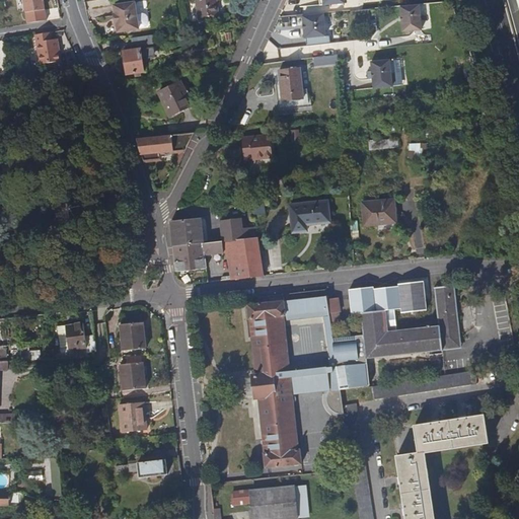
[(22,0),(24,12),(44,9),(42,0),(22,0)]
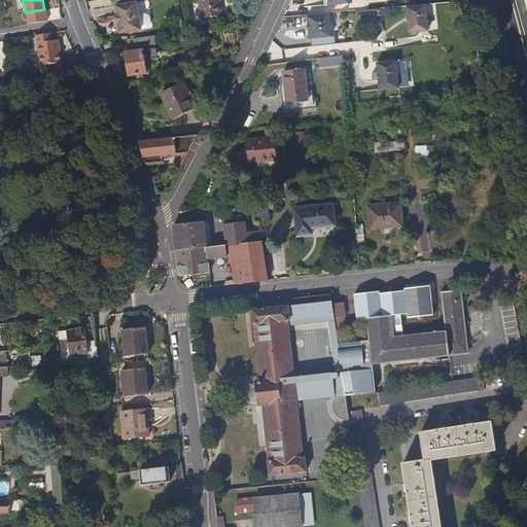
[(139,13),(137,0),(115,3),(116,11),(114,11),(116,23),(118,23),(119,31),(141,28),(141,26),(139,13)]
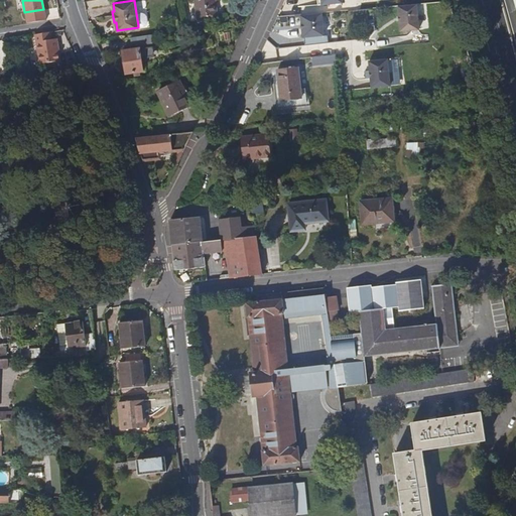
[(196,0),(199,19),(218,16),(215,0),(196,0)]
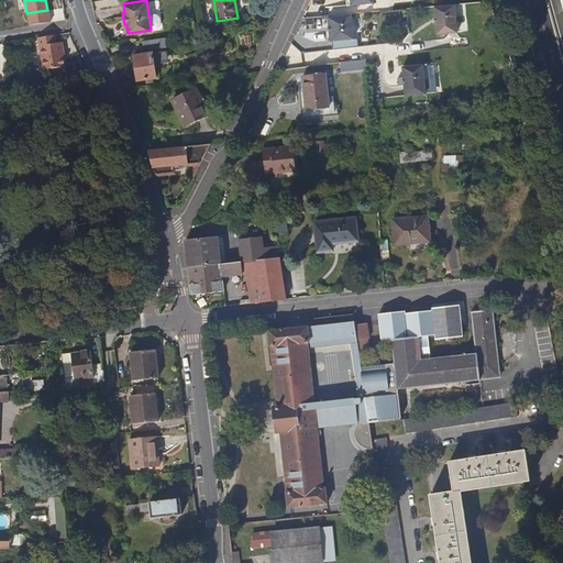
[(455,30),(453,2),(432,4),(434,31),(455,30)]
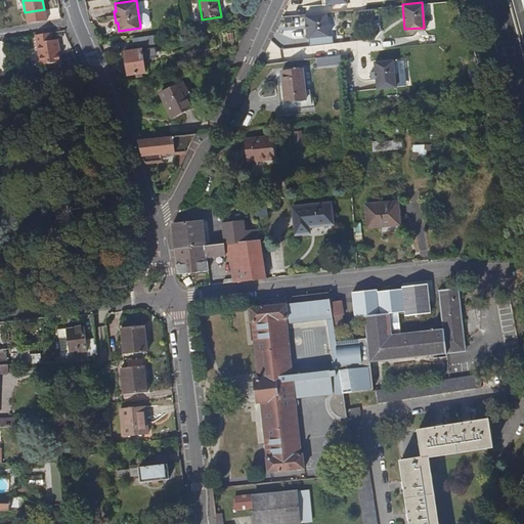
[(324,34),(322,11),(301,13),(303,36),(304,36),(305,42),(329,40),(329,33),(324,34)]
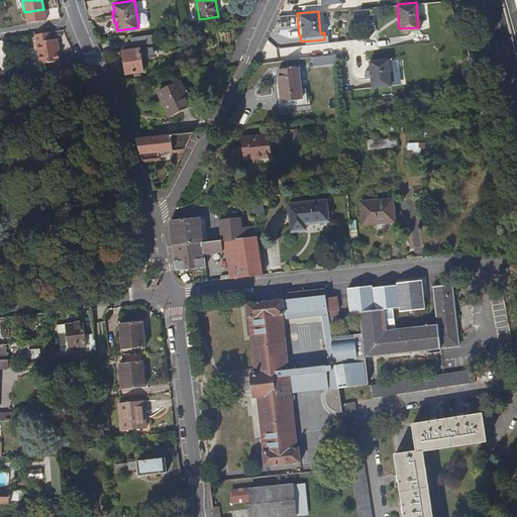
[(143,12),(141,12),(136,13),(138,25),(144,24),(147,23),(148,21),(148,15),(145,13),(143,12)]
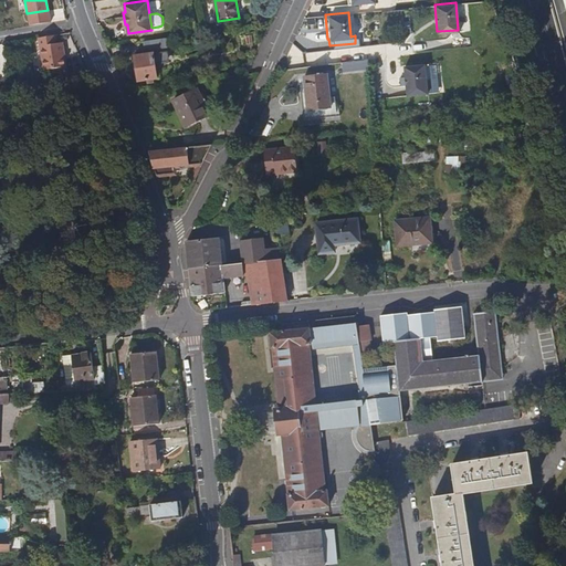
[(56,43),(55,35),(39,38),(44,70),(65,66),(63,52),(64,52),(63,42),(56,43)]
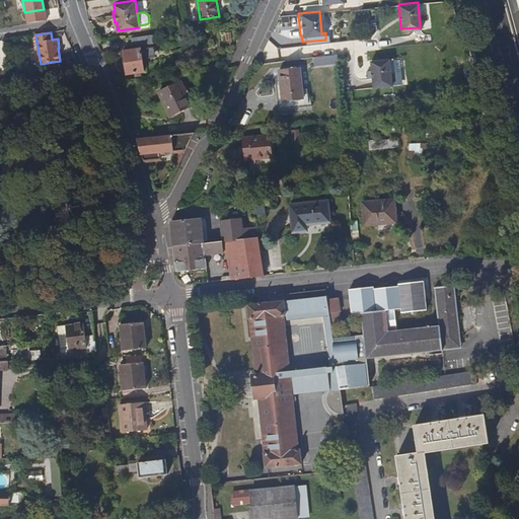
[(153,41),(152,33),(131,36),(132,46),(139,45),(139,48),(123,51),(126,73),(144,71),(142,58),(151,57),(150,42),(153,41)]
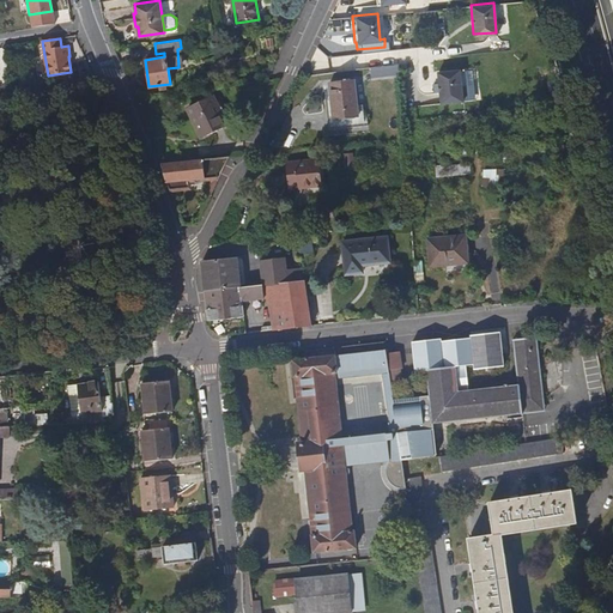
[(370,78),(399,77),(399,66),(369,67),(370,78)]
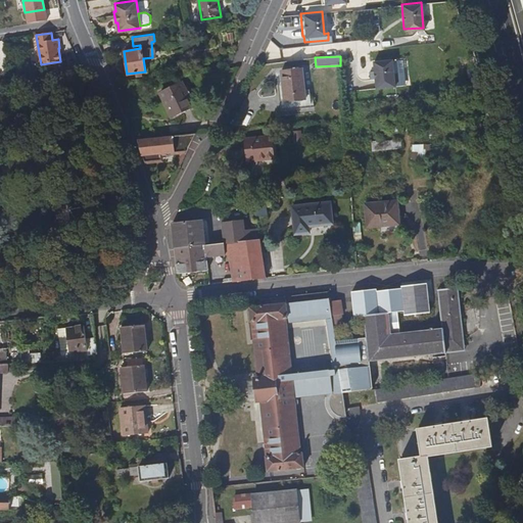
[(392,85),(390,58),(371,60),(373,87),(392,85)]
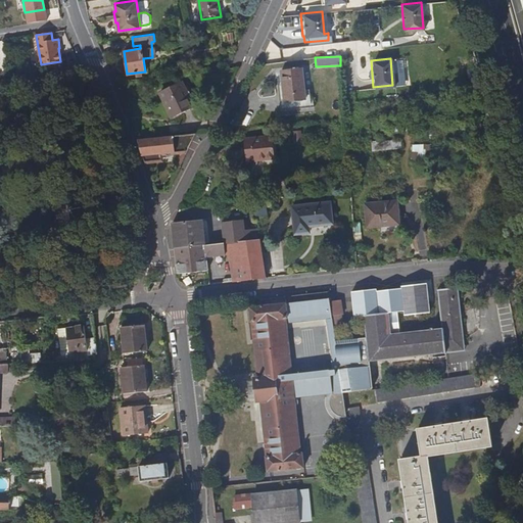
[(305,94),(304,65),(285,66),(285,80),(279,80),(281,96),(305,94)]
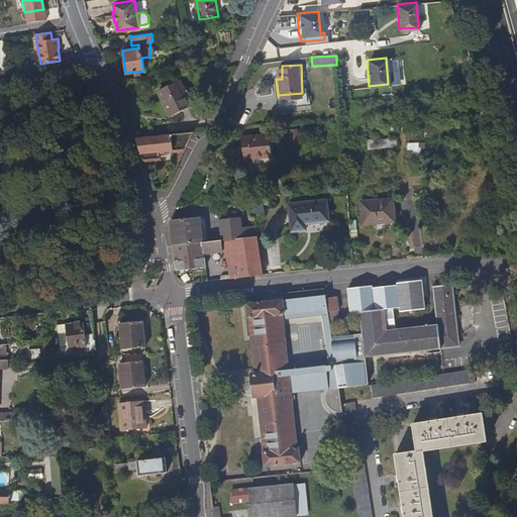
[(183,90),(178,81),(156,91),(168,115),(187,105),(180,92),(183,90)]
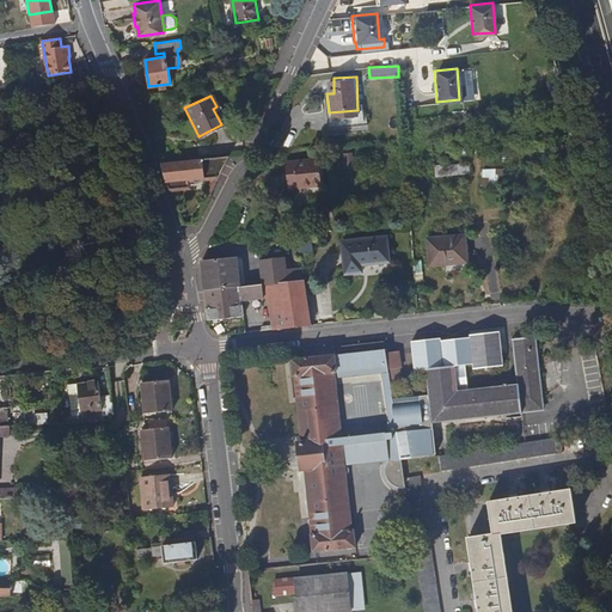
[(226,122),(218,106),(216,106),(213,109),(221,124),(226,122)]
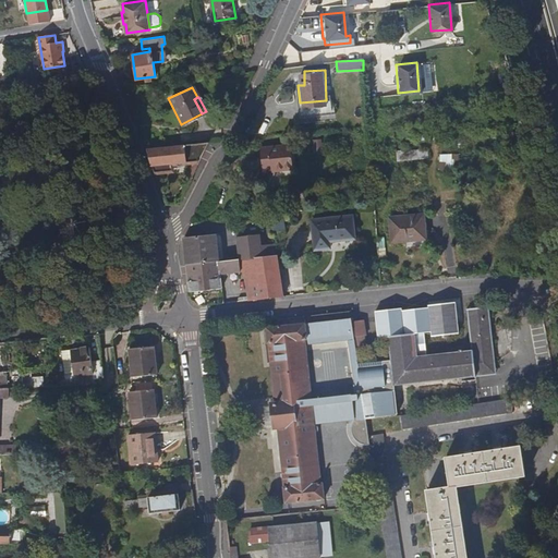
[(332,112),(331,100),(326,100),(300,102),(301,113),(332,112)]
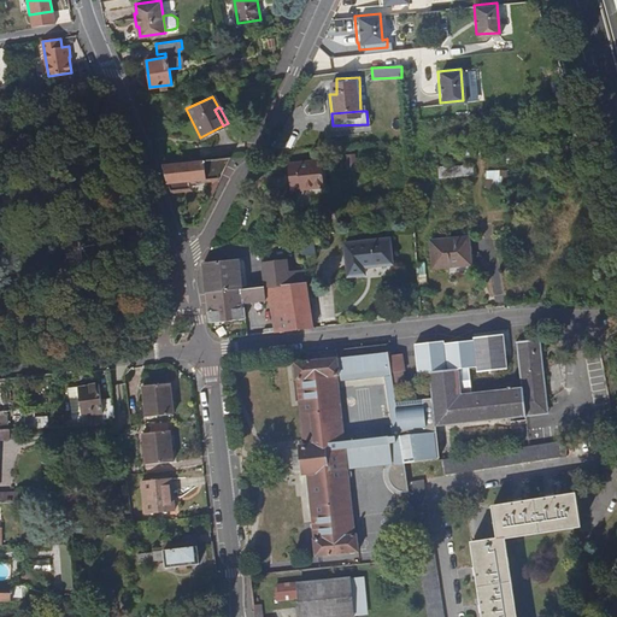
[(356,153),(345,156),(347,170),(358,168),(356,153)]
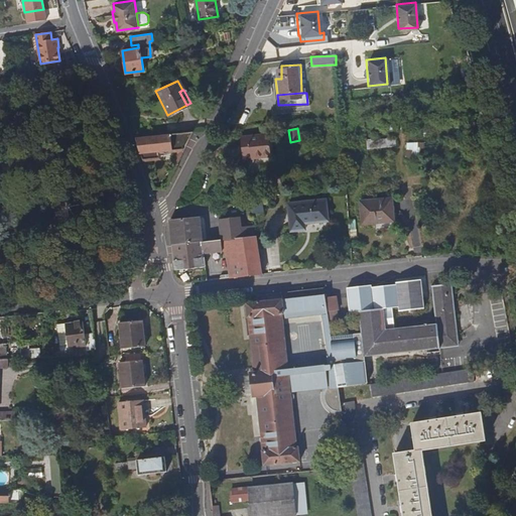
[(140,153),(149,152),(184,148),(192,130),(147,135),(135,137),(139,153),(140,153)]
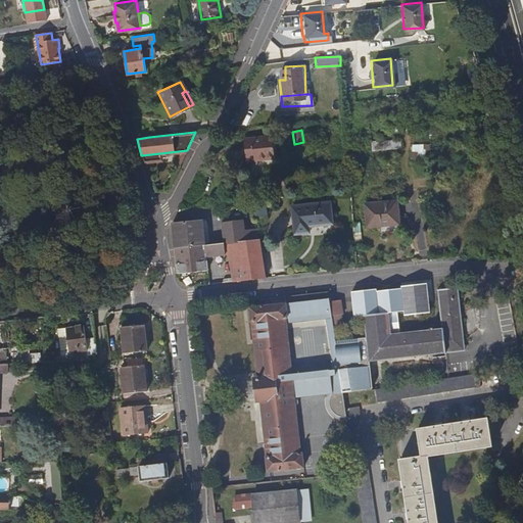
[(246,167),(275,165),(274,137),(245,138),(246,167)]
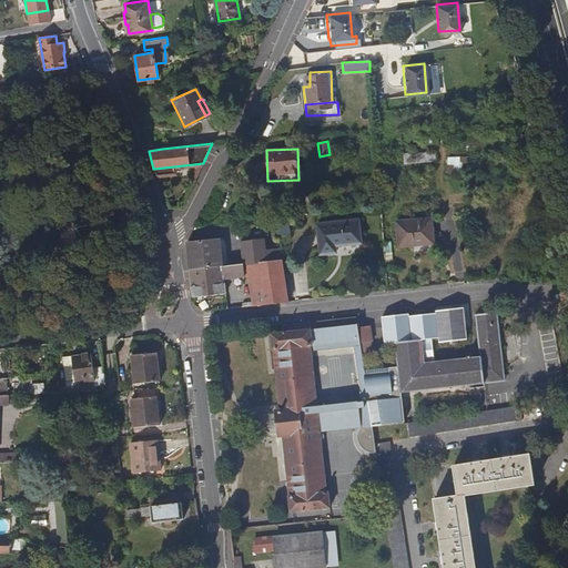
[(436,152),(418,154),(419,164),(437,162),(436,152)]
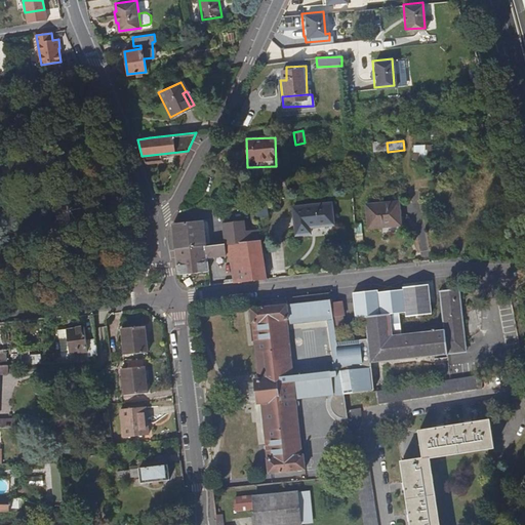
[(428,145),(413,146),(413,162),(428,161),(428,145)]
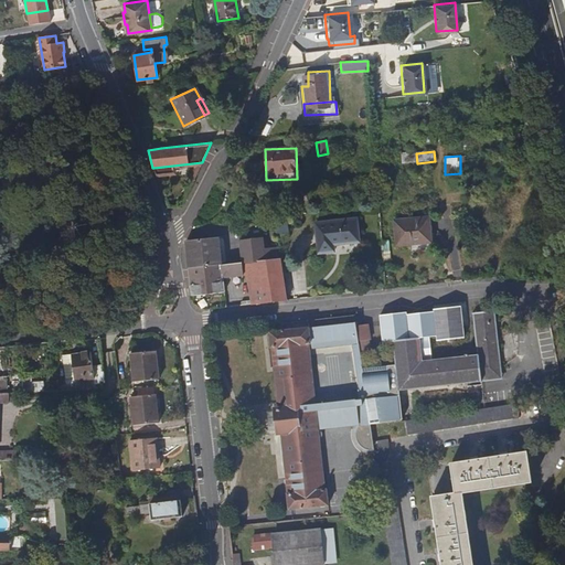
[(286,230),(284,214),(274,215),(274,216),(276,231),(286,230)]
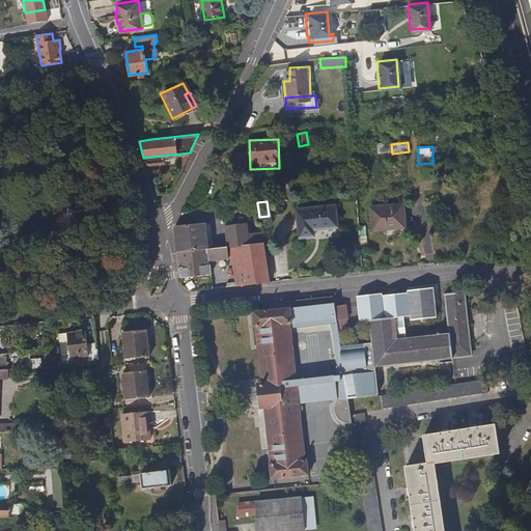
[(338,226),(336,205),(297,210),(299,236),(314,235),(314,228),(338,226)]
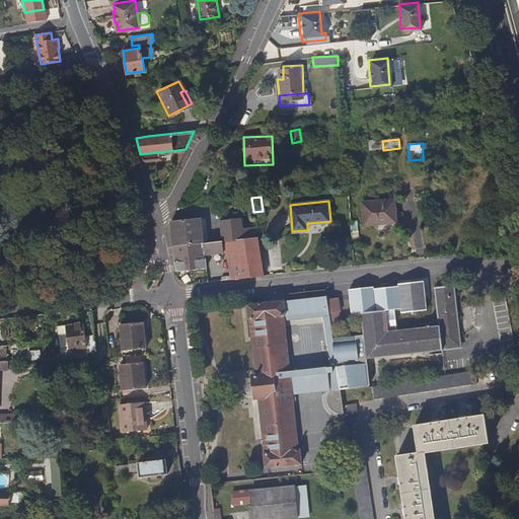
[(399,224),(398,202),(366,203),(367,225),(399,224)]
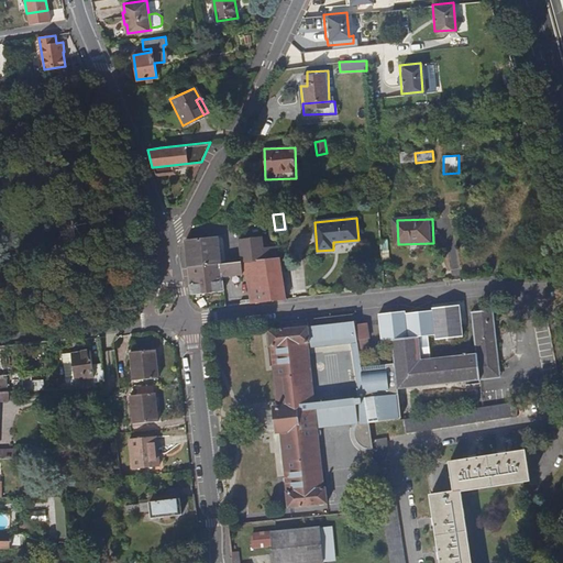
[(185,239),(188,265),(191,294),(223,290),(221,273),(220,262),(217,235),(185,239)]
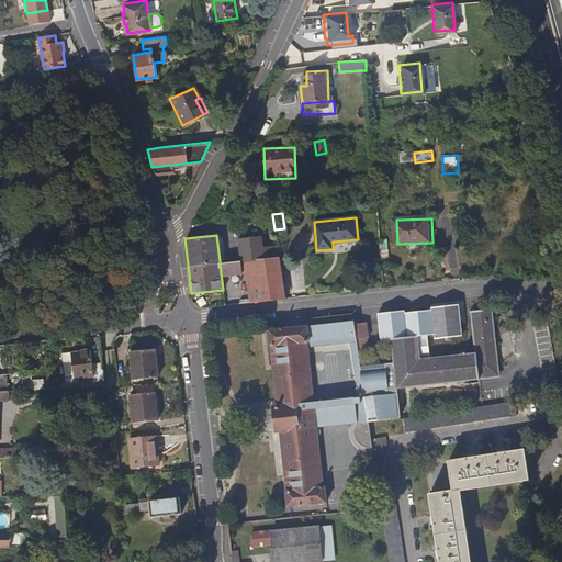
[(262,255),(261,236),(239,238),(242,257),(262,255)]
